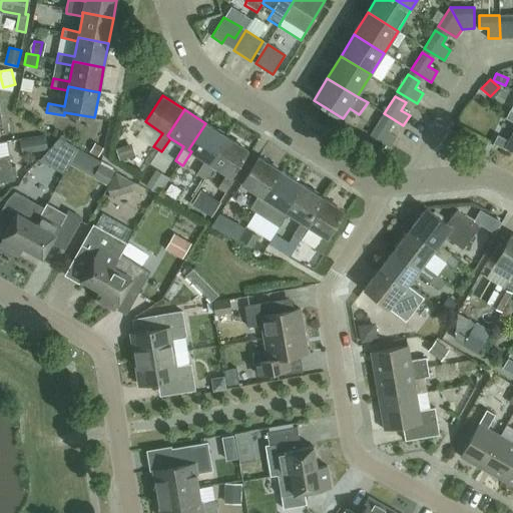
[(390,147),(396,137),(388,131),(392,124),(381,117),(370,135),(390,147)]
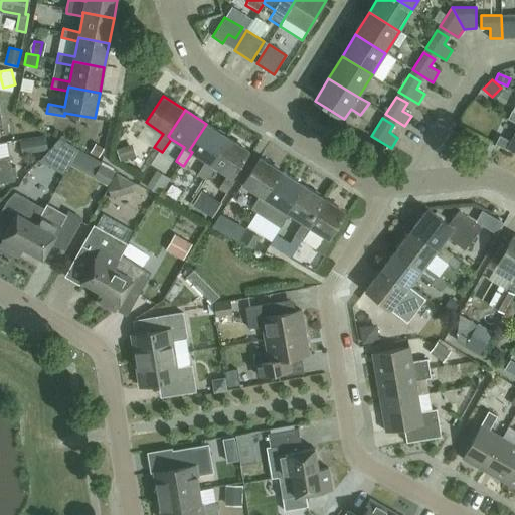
[(210,163),(227,137),(206,124),(189,150),(192,152),(206,161),(197,174),(205,179),(213,166),(210,163)]
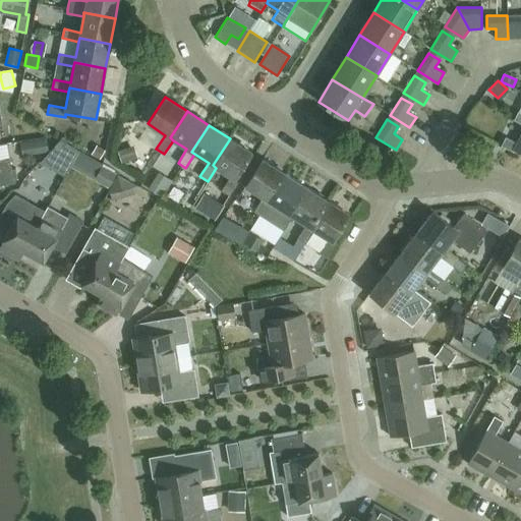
[(520,153),(520,133),(517,143),(506,137),(502,146),(514,152),(515,150),(520,153)]
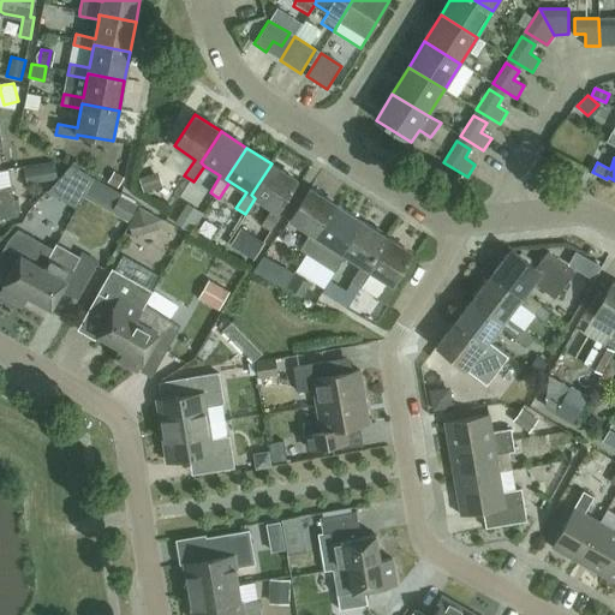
[(251,195),(255,198),(272,208),(261,225),(270,231),(281,213),(279,210),(298,180),(272,163),(251,195)]
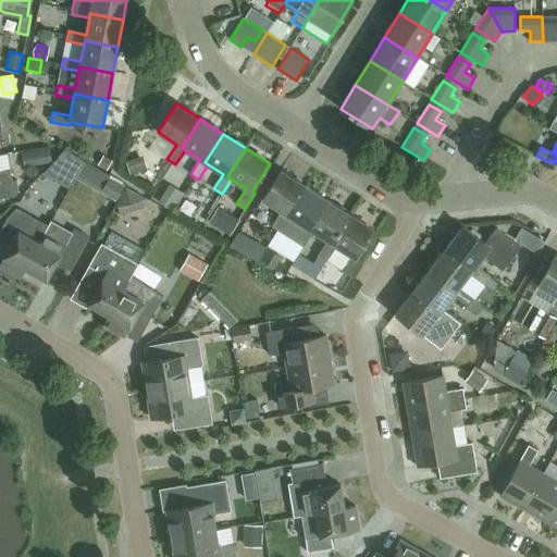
[(0,198),(15,196),(19,190),(16,180),(12,181),(10,170),(0,171),(0,198)]
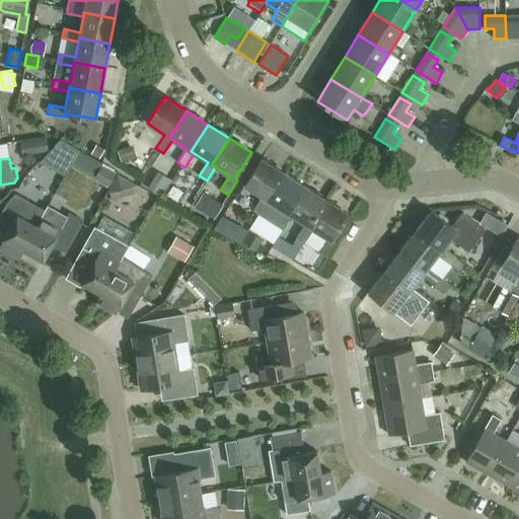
[(267,200),(284,172),(262,158),(244,186),(262,197),(253,211),(261,216),(270,202),(267,200)]
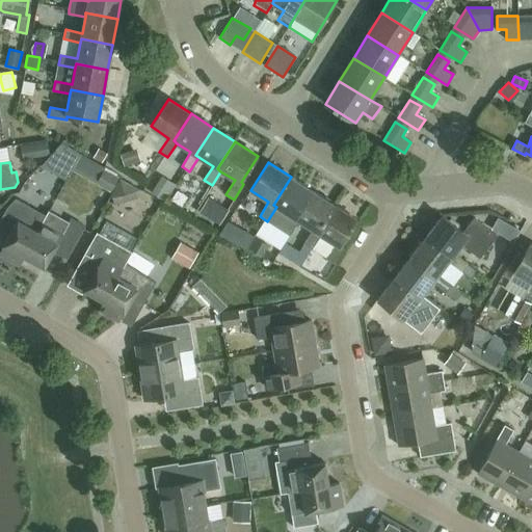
[(105,169),(97,185),(111,193),(120,179),(105,169)]
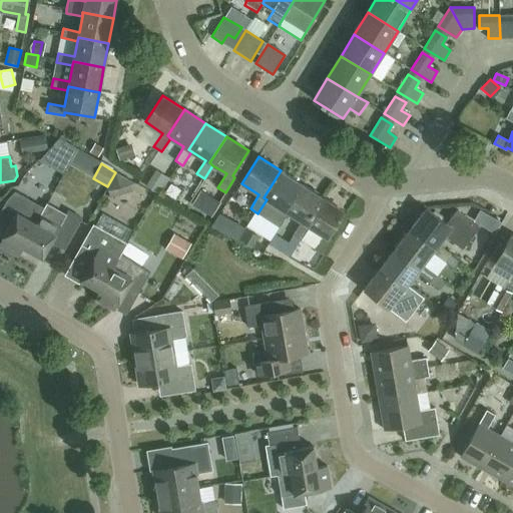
[(165,167),(155,182),(167,189),(176,173),(165,167)]
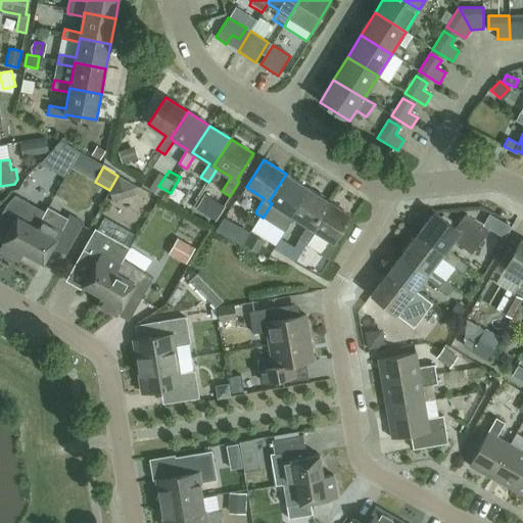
[(263,218),(285,231),(293,218),(290,215),(307,188),(286,174),(269,201),(272,203),(263,218)]
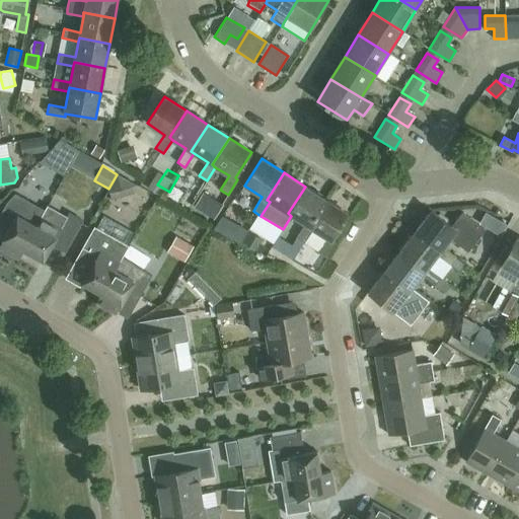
[(117,174),(108,189),(109,189),(106,194),(136,186),(117,174)]
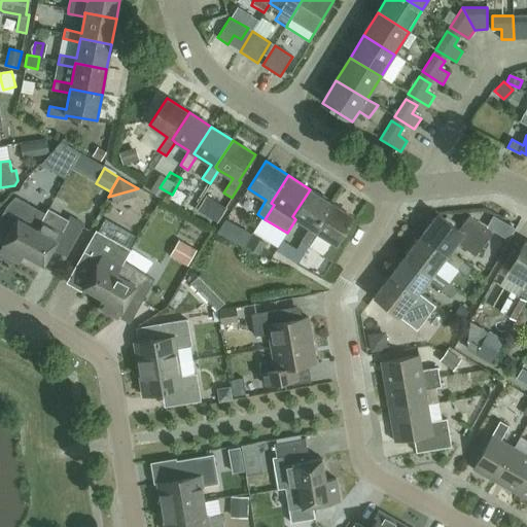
[(314,231),(331,203),(310,189),(292,216),(295,219),(310,227),(301,242),(308,246),(309,247),(318,233),(314,231)]
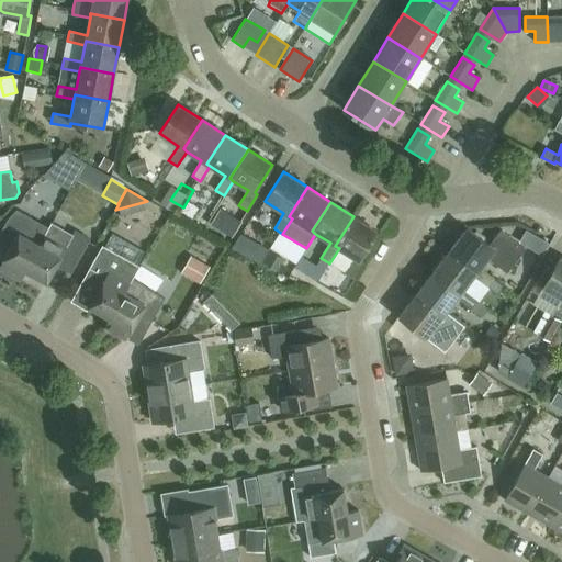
[(49,228),(48,228),(17,210),(8,220),(0,233),(0,235),(13,243),(0,265),(0,269),(20,280),(49,228)]
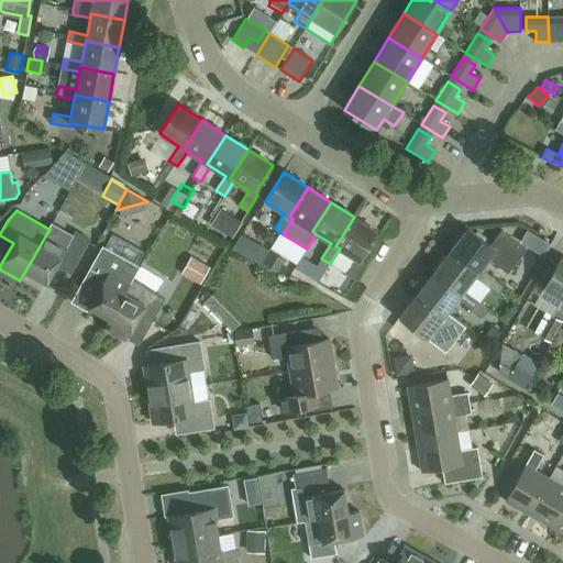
[(243,232),(250,217),(235,211),(228,227),(243,232)]
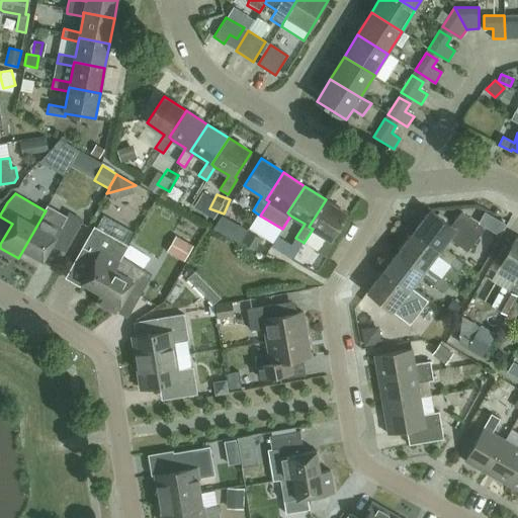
[(309,227),(313,229),(326,238),(317,251),(325,257),(334,242),(332,240),(348,213),(326,199),(309,227)]
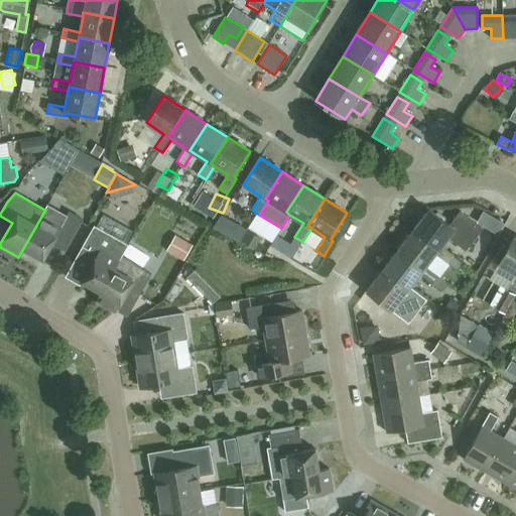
[(45,210),(18,257),(18,258),(23,249),(42,259),(51,244),(65,251),(82,220),(69,212),(67,216),(58,212),(46,206),(44,210),(45,210)]
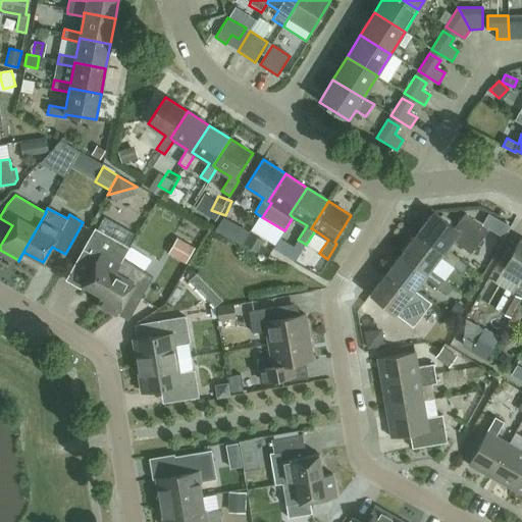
[(444,252),(446,249),(453,240),(471,253),(487,231),(465,213),(454,227),(433,212),(418,232),(444,252)]
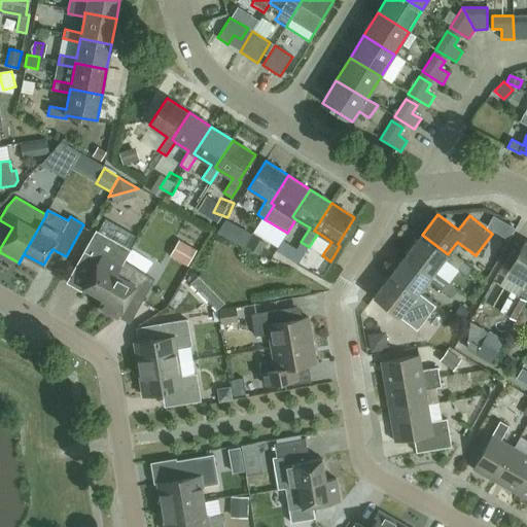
[(488,227),(496,232),(502,221),(494,217),(488,227)]
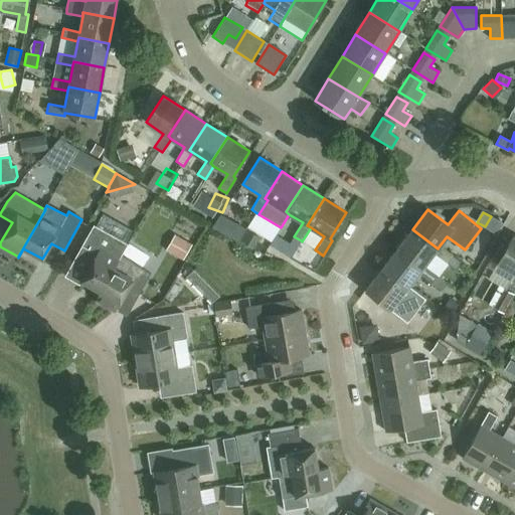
[(246,228),(234,221),(226,235),(238,242),(246,228)]
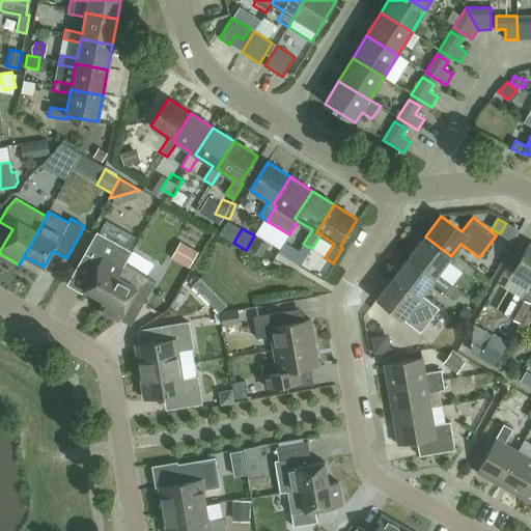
[(103,301),(98,310),(99,310),(122,268),(124,264),(132,252),(96,231),(78,264),(93,273),(84,289),(103,301)]
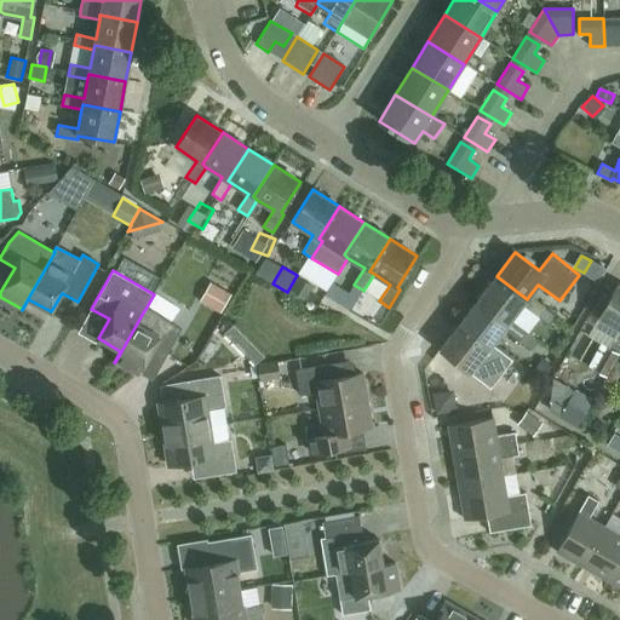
[(545,308),(529,296),(527,299),(497,276),(477,300),(507,323),(511,320),(522,305),(538,317),(545,308)]
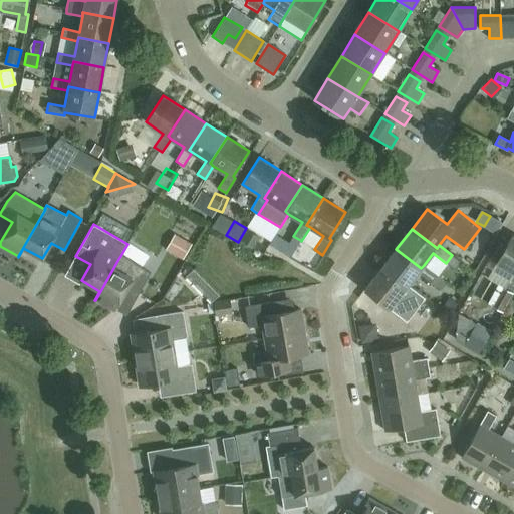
[(246,231),(240,241),(253,249),(259,239),(246,231)]
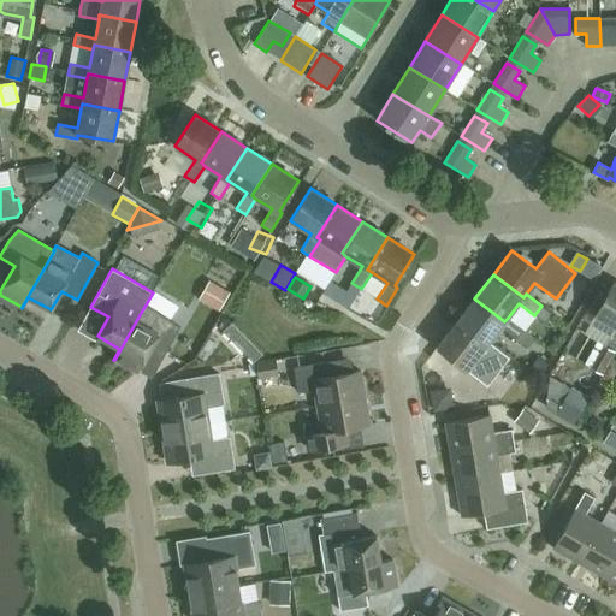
[(221,312),(231,295),(208,282),(199,298),(221,312)]
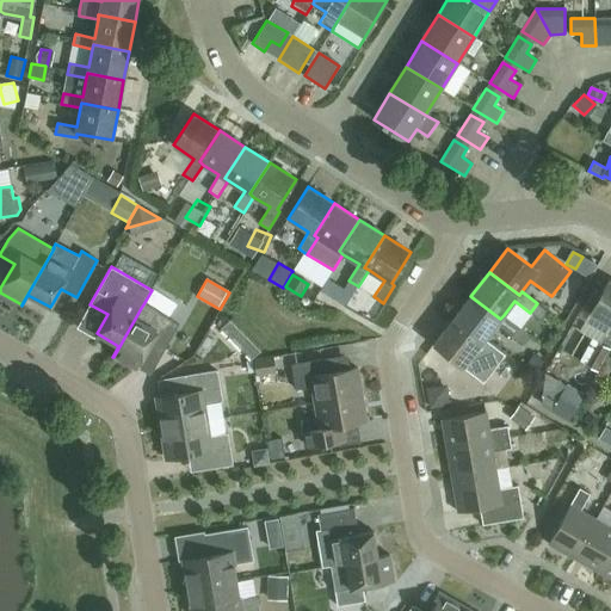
[(321,290),(321,291),(345,307),(346,304),(358,287),(357,285),(349,281),(343,289),(328,279),(321,290)]
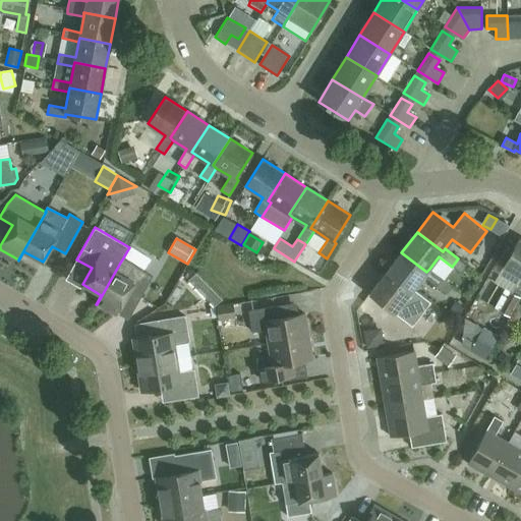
[(520,239),(519,238),(503,267),(520,277),(513,291),(517,294),(520,295),(520,239)]
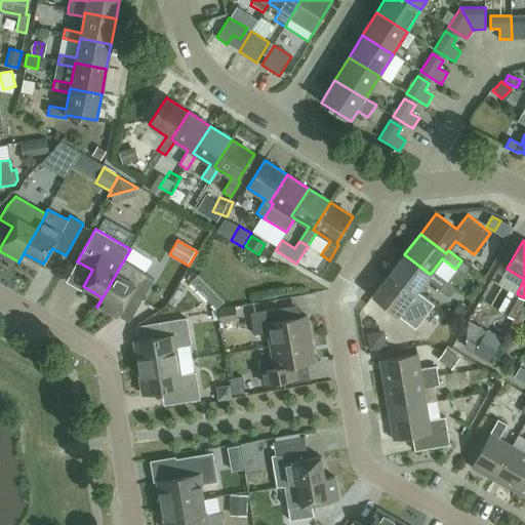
[(433,271),(430,274),(404,254),(389,275),(414,294),(416,291),(427,278),(440,289),(446,281),(433,271)]
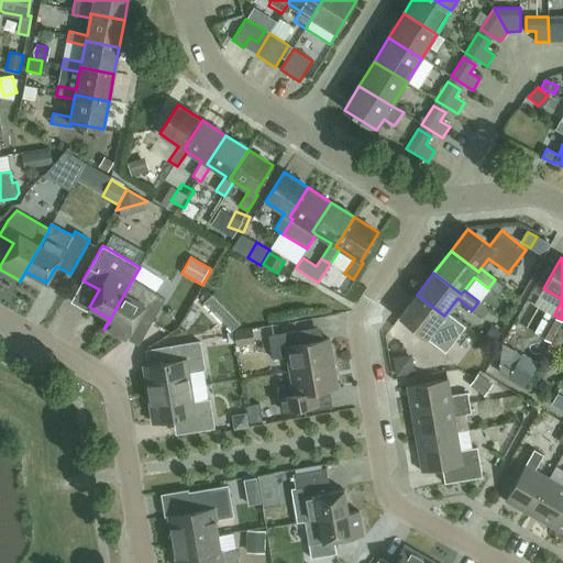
[(495,279),(488,288),(498,295),(505,287),(495,279)]
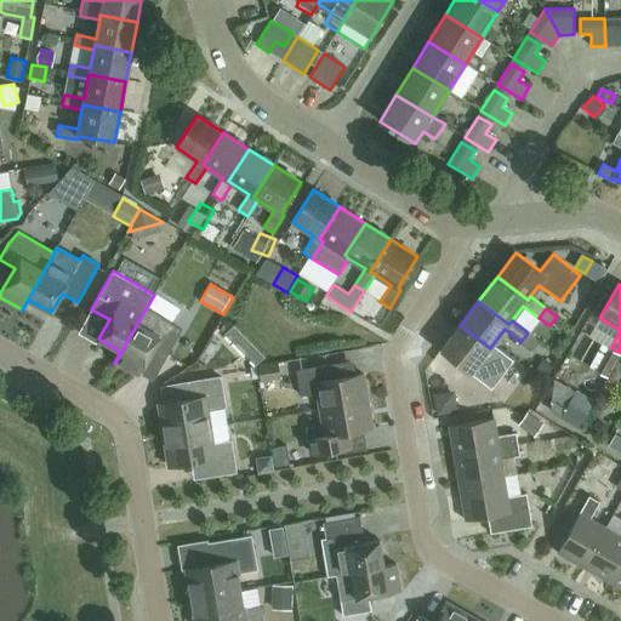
[(182,330),(159,317),(146,309),(143,313),(115,363),(138,376),(154,348),(167,355),(182,330)]
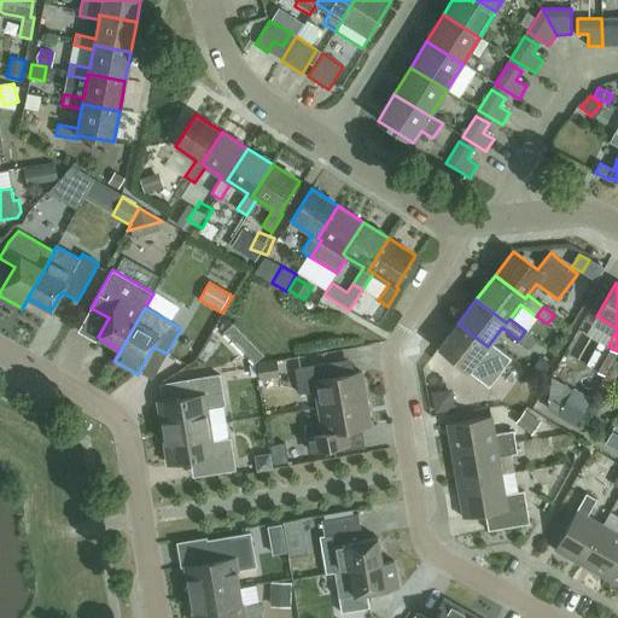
[(264,354),(234,322),(223,332),(255,363),(264,354)]
